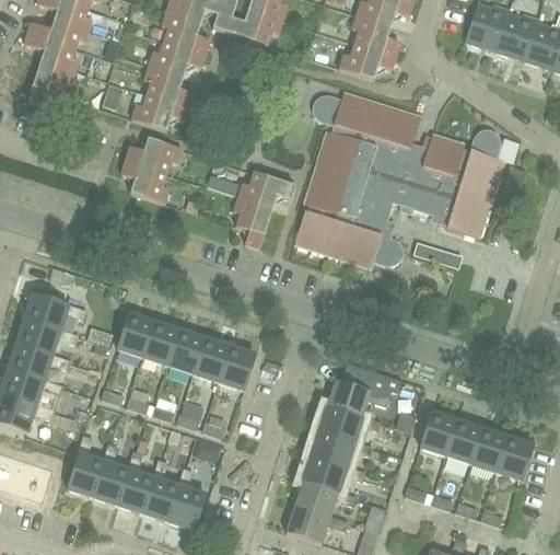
[(39,0),(38,2),(57,9),(54,19),(89,31),(92,20),(85,18),(88,9),(62,0),(39,0)]
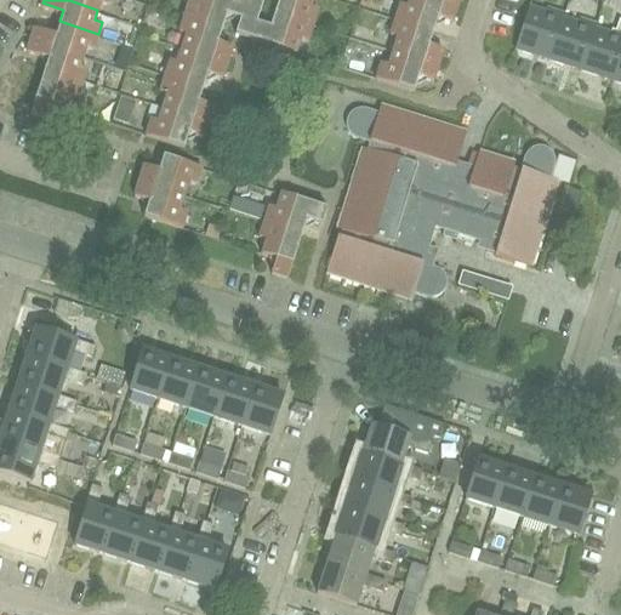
[(69,0),(97,10),(101,0),(109,0),(69,0)]
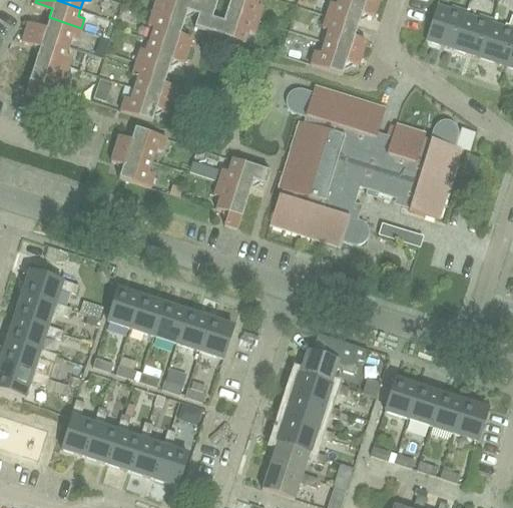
[(199,12),(203,0),(163,0),(163,1),(160,0),(157,0),(153,11),(185,21),(188,9),(199,12)]
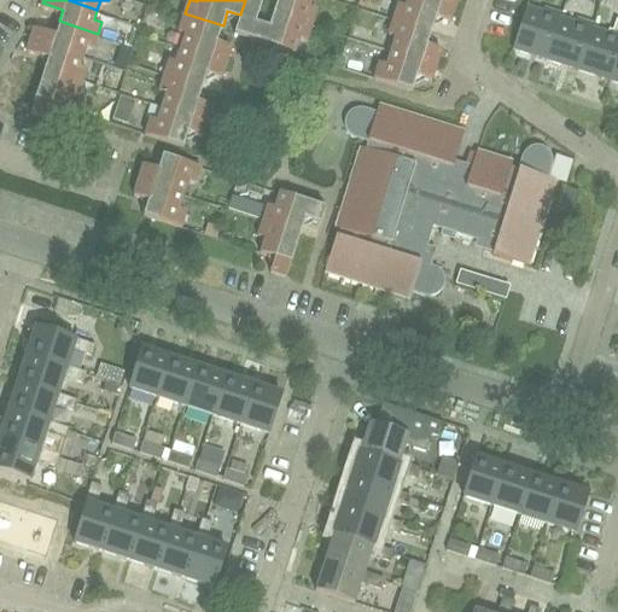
[(308,6),(309,0),(277,0),(273,11),(312,23),(316,9),(308,6)]
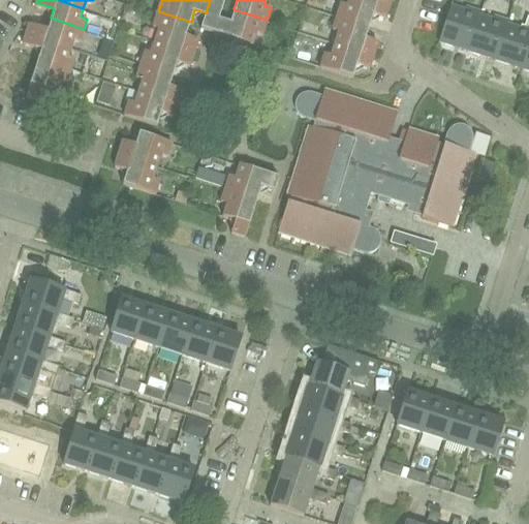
[(385,17),(390,4),(377,0),(348,0),(347,4),(341,2),(336,17),(368,27),(373,12),(385,17)]
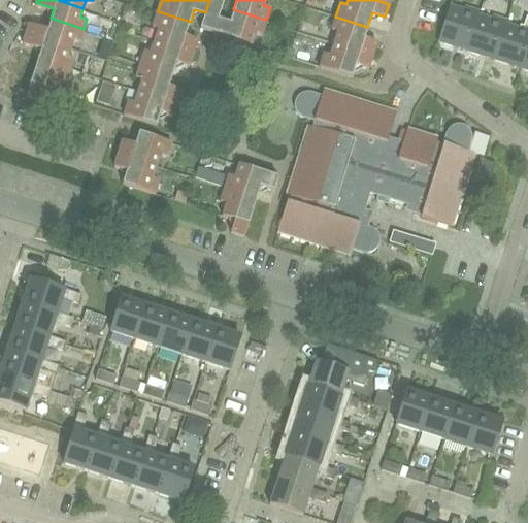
[(438,37),(466,45),(479,7),(465,2),(464,5),(450,1),(438,37)]
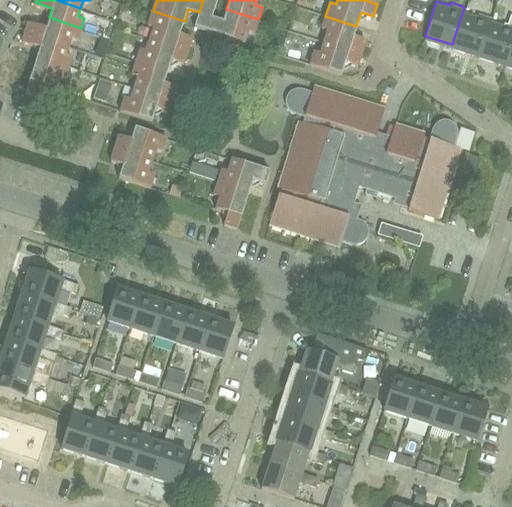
[(452,44),(479,53),(491,15),(477,11),(477,14),(465,10),(465,7),(464,7),(452,44)]
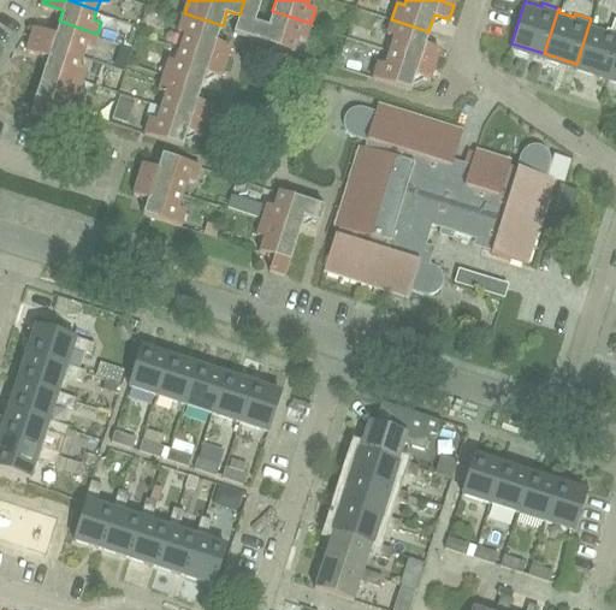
[(306,37),(311,23),(272,11),(267,25),(253,21),(248,35),(292,49),(297,35),(306,37)]
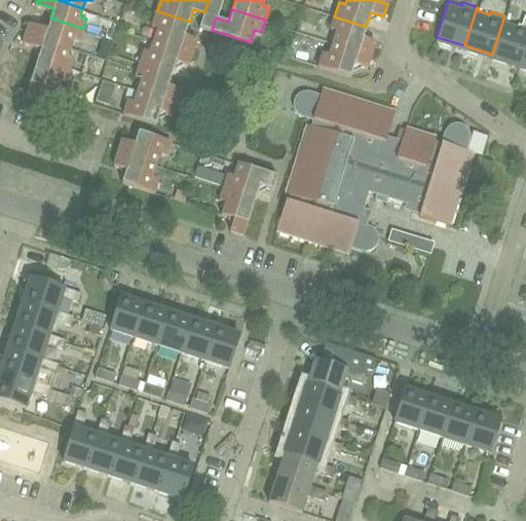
[(186,34),(190,22),(157,11),(153,24),(159,26),(155,38),(192,50),(196,38),(186,34)]
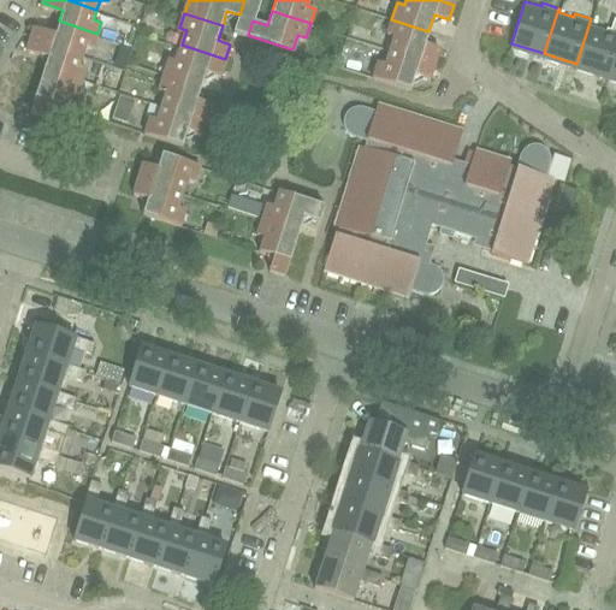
[(576,64),(609,75),(615,49),(615,16),(614,16),(611,25),(606,24),(606,27),(591,23),(592,19),(591,18),(576,64)]
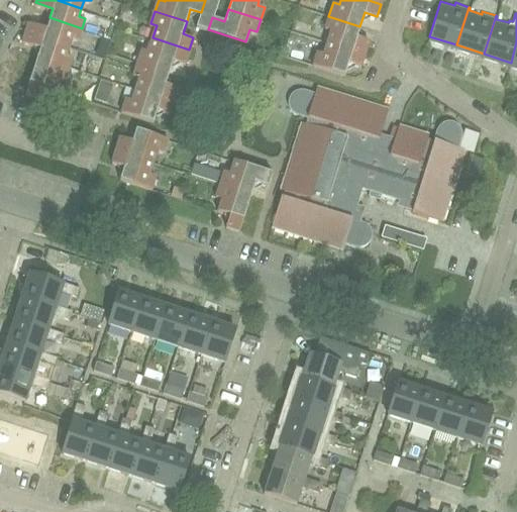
[(355,37),(359,26),(328,16),(325,27),(331,29),(327,40),(365,54),(369,41),(355,37)]
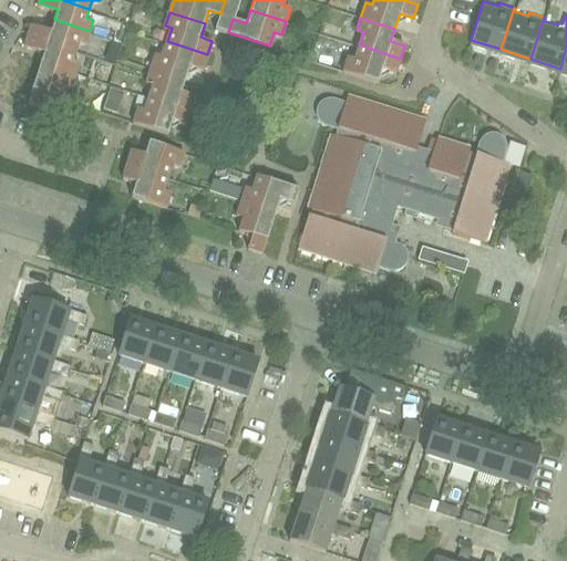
[(31,23),(28,32),(75,49),(79,39),(86,42),(90,31),(54,19),(51,30),(31,23)]
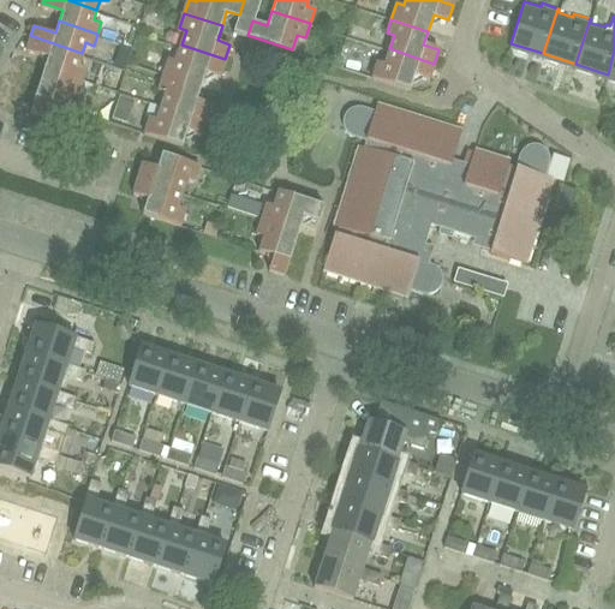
[(30,35),(27,47),(48,54),(45,65),(83,77),(87,66),(78,64),(82,53),(30,35)]
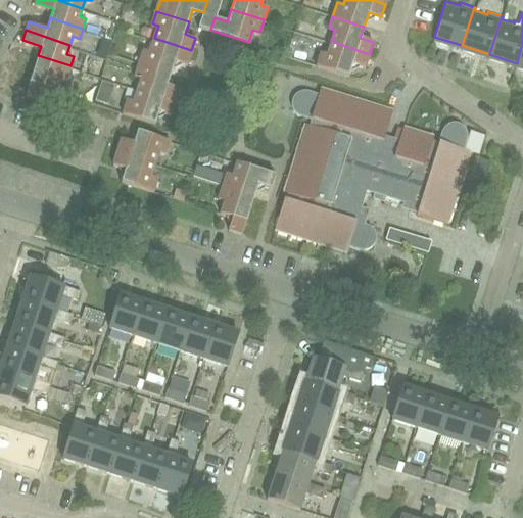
[(187,62),(191,50),(154,38),(150,51),(144,48),(140,60),(172,72),(176,59),(187,62)]
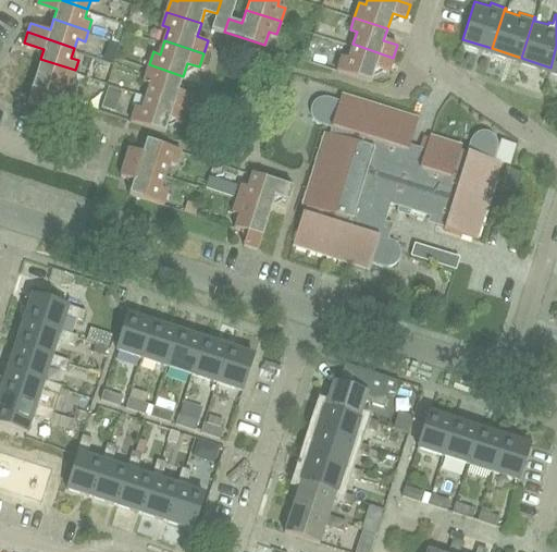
[(388,71),(393,58),(353,44),(348,58),(342,56),(337,68),(371,78),(375,66),(388,71)]
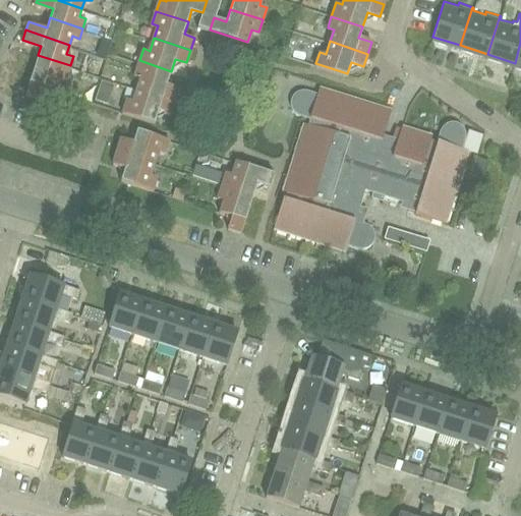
[(38,55),(26,91),(39,95),(42,84),(56,89),(60,72),(67,74),(70,65),(38,55)]
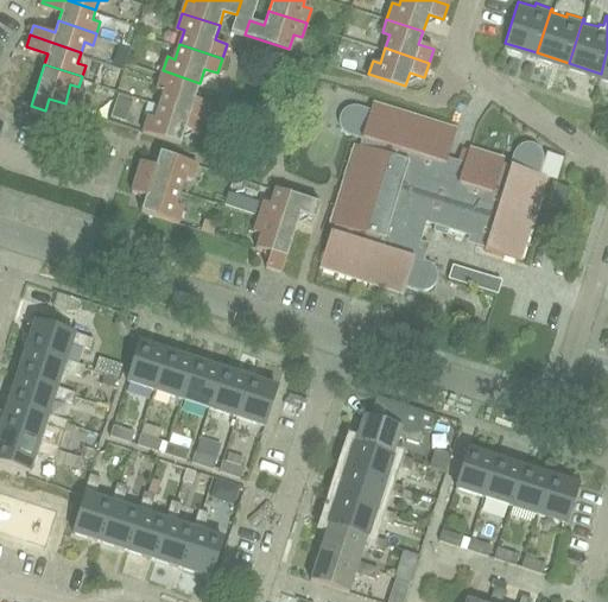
[(195,97),(200,83),(163,70),(158,84),(165,87),(160,102),(204,116),(208,102),(195,97)]
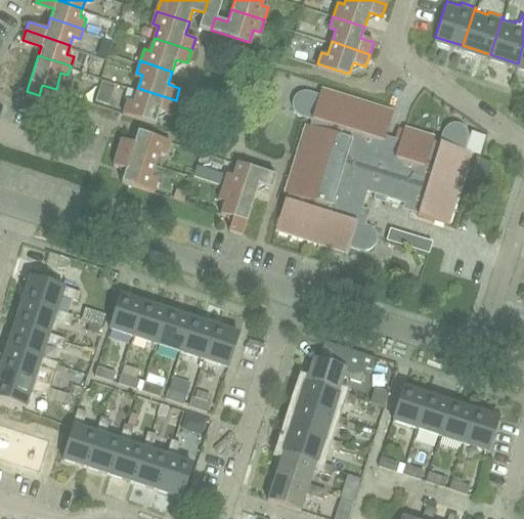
[(306,122),(297,153),(299,154),(369,175),(373,176),(384,138),(393,110),(320,87),(318,93),(308,89),(303,89),(299,90),(295,93),(293,97),(293,102),(294,107),(297,111),(301,113),(312,117),(310,123),(306,122)]
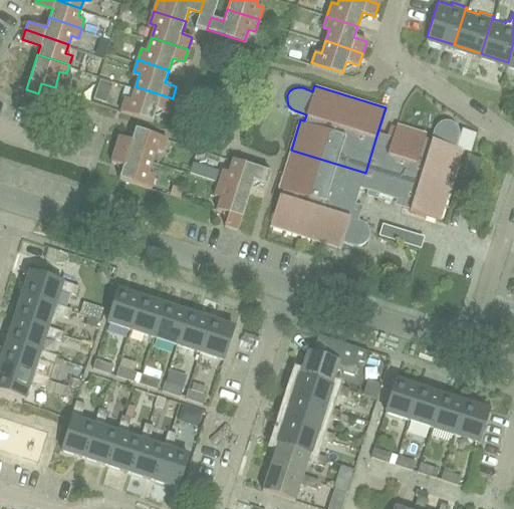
[(169,110),(173,98),(136,86),(132,98),(124,96),(120,108),(153,119),(157,106),(169,110)]
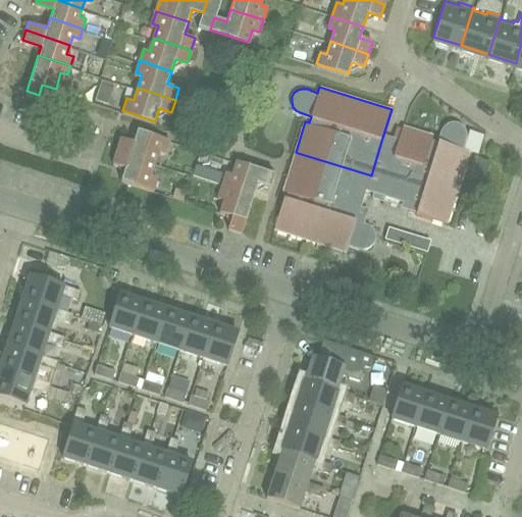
[(402,125),(397,142),(382,138),(371,175),(368,174),(365,187),(373,190),(371,195),(372,196),(372,195),(382,198),(381,199),(382,199),(384,193),(404,199),(404,196),(411,198),(408,207),(416,209),(415,211),(445,220),(467,148),(461,146),(464,136),(465,132),(463,126),(461,123),(457,121),(452,120),(448,122),(444,124),(441,128),(437,140),(431,138),(432,135),(402,125)]
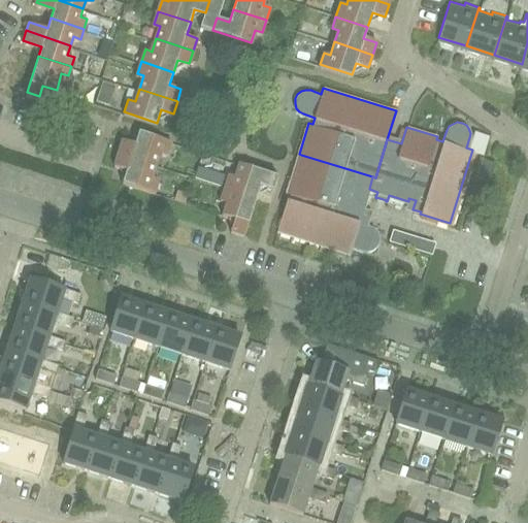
[(123,138),(119,152),(156,164),(160,151),(167,154),(171,140),(140,130),(136,143),(123,138)]
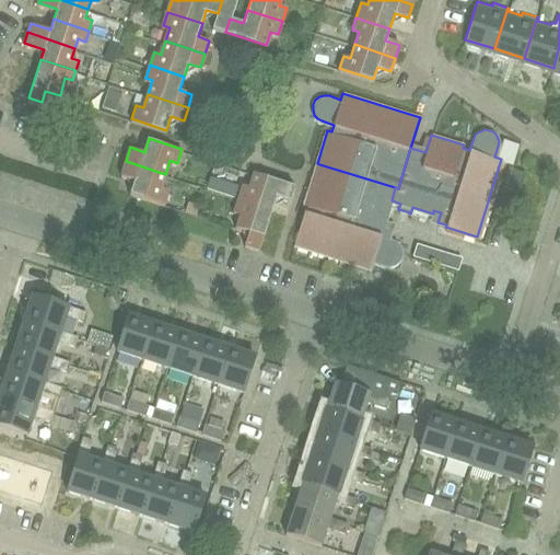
[(161,187),(165,174),(126,161),(120,174),(135,178),(129,193),(136,195),(136,198),(139,198),(139,196),(163,205),(168,189),(161,187)]
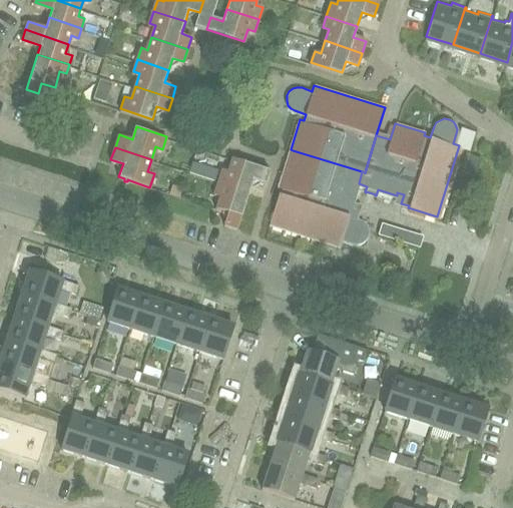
[(353,201),(359,183),(362,171),(293,150),(291,157),(289,156),(279,186),(283,187),(281,194),(278,193),(269,222),(341,244),(342,238),(352,241),(357,241),(361,240),(365,237),(367,233),(368,228),(367,224),(364,220),(360,218),(356,217),(359,209),(349,206),(350,200),(353,201)]
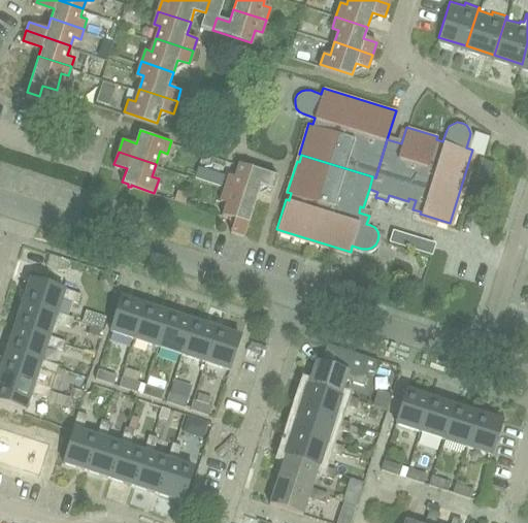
[(489,177),(495,160),(482,156),(475,173),(489,177)]
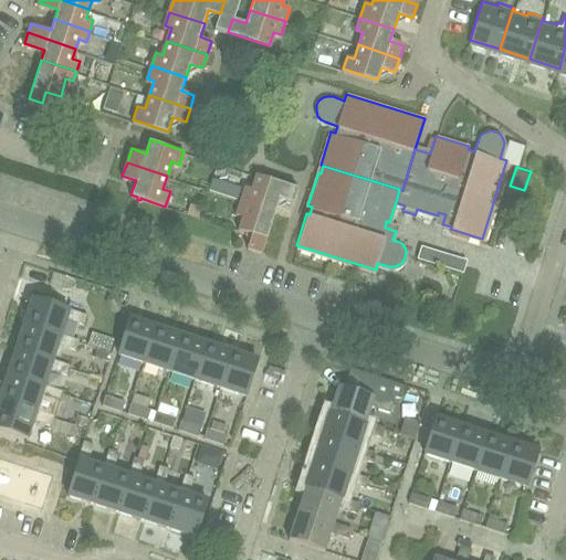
[(292,201),(295,190),(296,187),(255,173),(251,187),(244,186),(240,201),(273,212),(279,197),(292,201)]
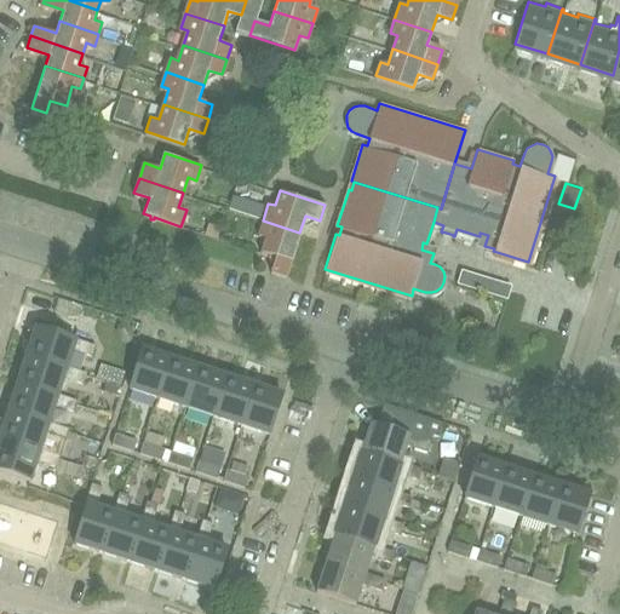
[(285,275),(299,233),(263,221),(258,233),(265,235),(259,251),(274,256),(269,270),(285,275)]
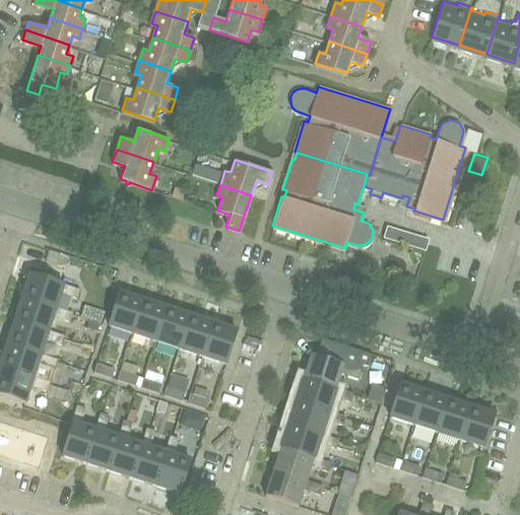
[(57,263),(61,252),(44,246),(40,258),(57,263)]
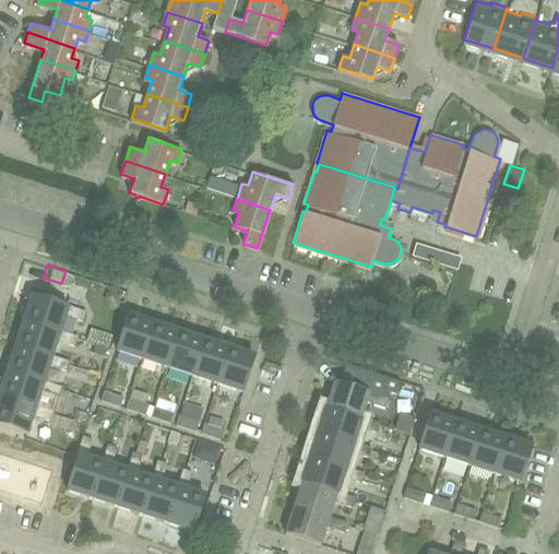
[(32,296),(25,318),(60,329),(64,315),(82,320),(85,311),(67,305),(66,307),(32,296)]
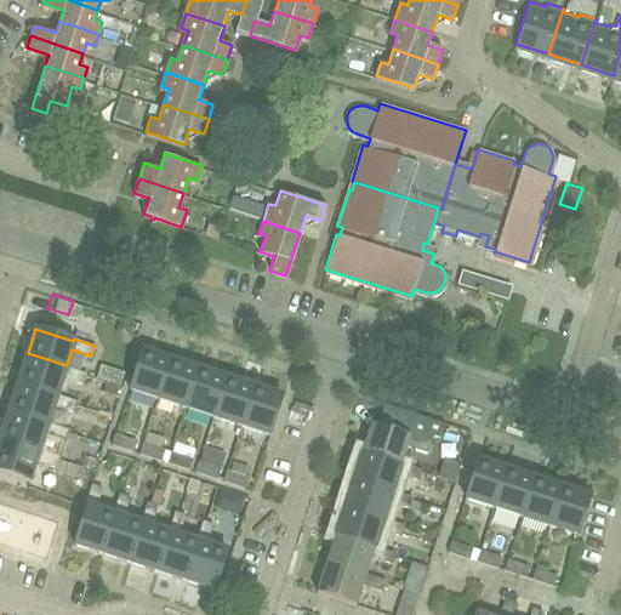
[(158,398),(170,358),(143,349),(130,388),(158,398)]
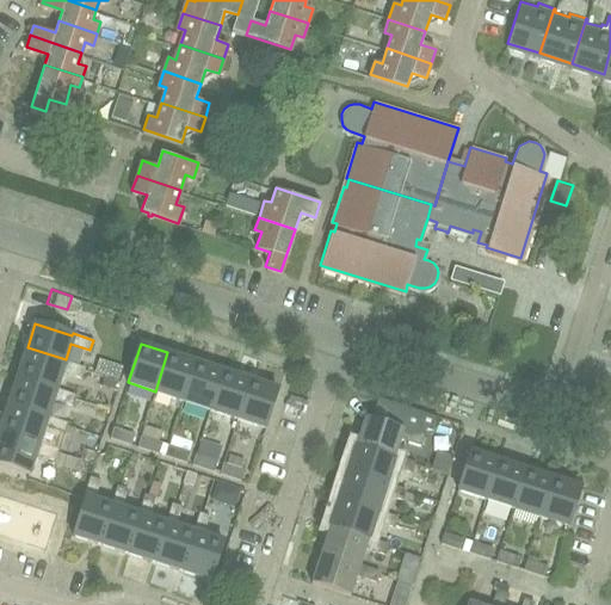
[(85,366),(66,359),(28,347),(18,375),(56,387),(62,371),(81,377),(85,366)]
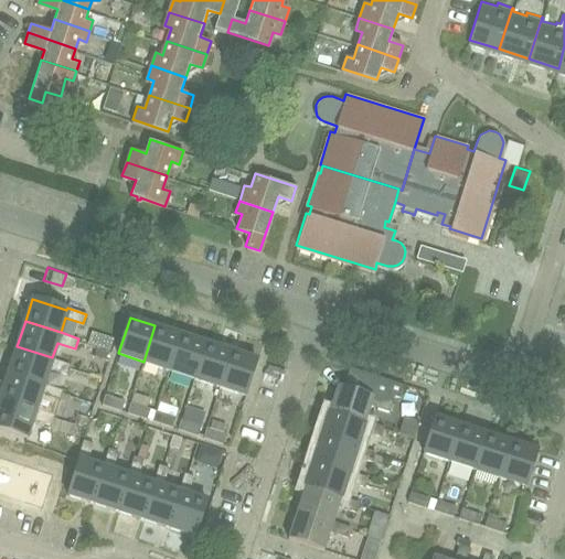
[(169,369),(180,334),(155,325),(144,362),(169,369)]
